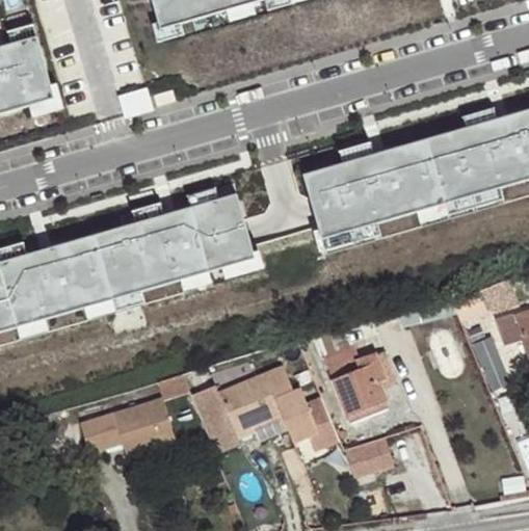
[(150,0),(161,33),(268,0),(150,0)]
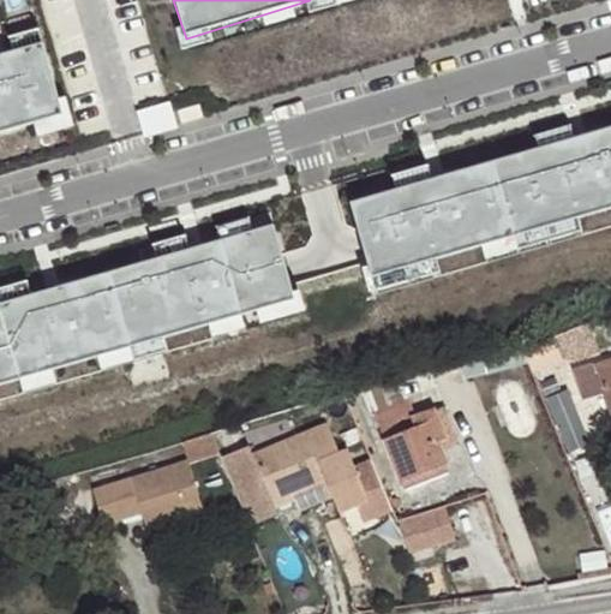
[(0,135),(65,114),(45,41),(0,53),(0,135)]
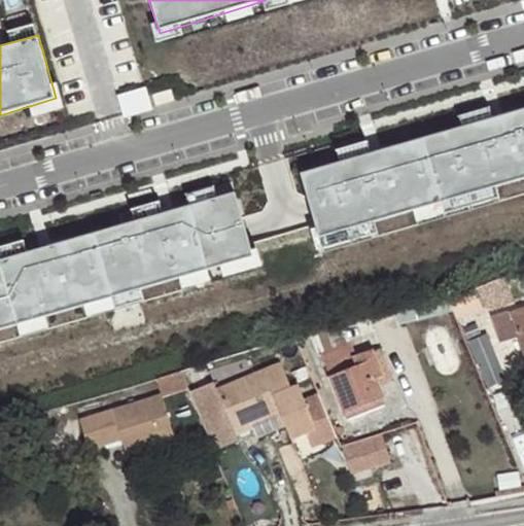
[(120,95),(127,114),(154,106),(148,85),(120,95)]
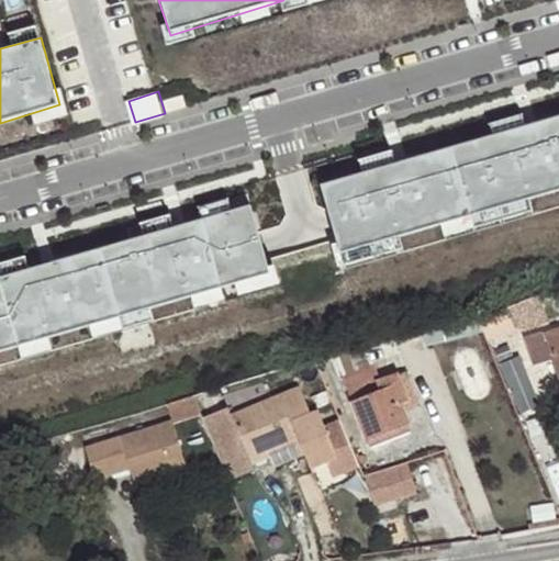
[(558,114),(456,146),(474,209),(558,184),(558,114)]
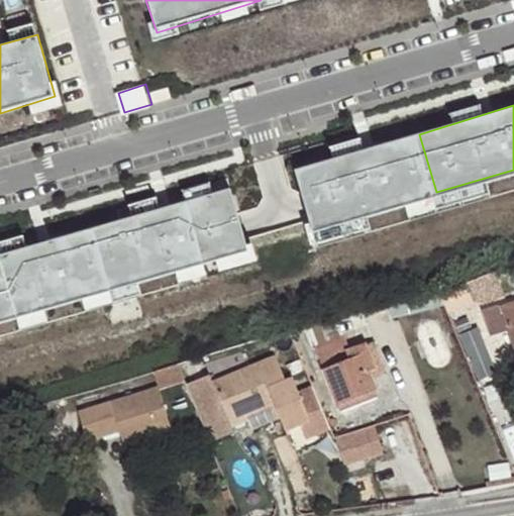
[(419,134),(295,171),(312,229),(436,192),(419,134)]
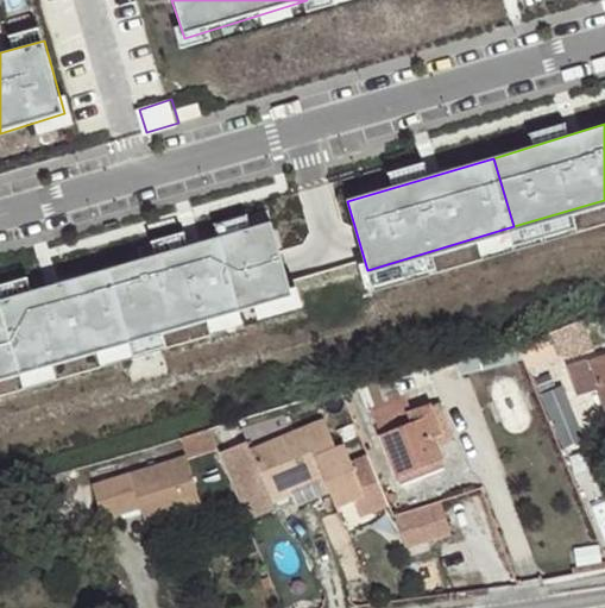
[(105,268),(125,338),(289,289),(268,218),(105,268)]
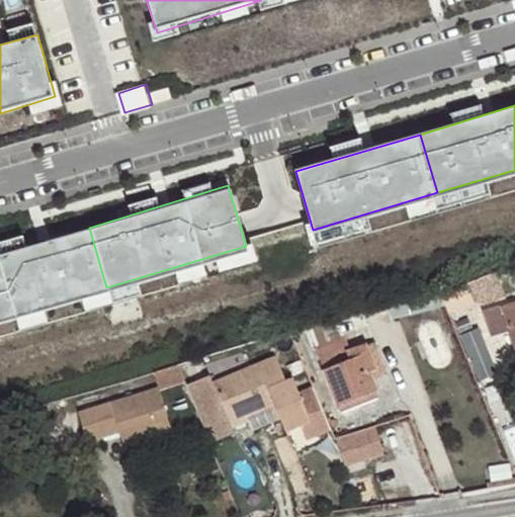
[(89,228),(0,253),(0,318),(106,287),(89,228)]
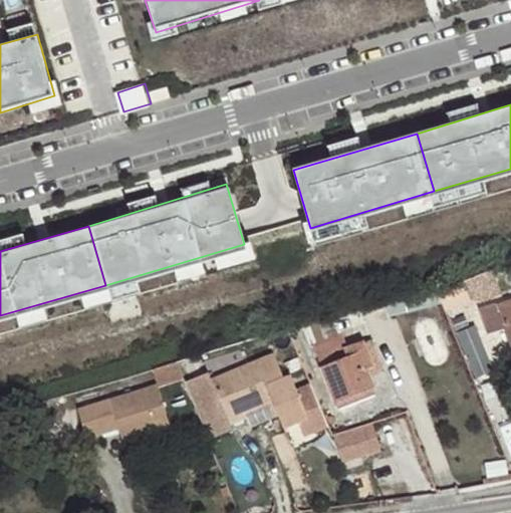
[(440,301),(435,289),(384,301),(388,315),(440,301)]
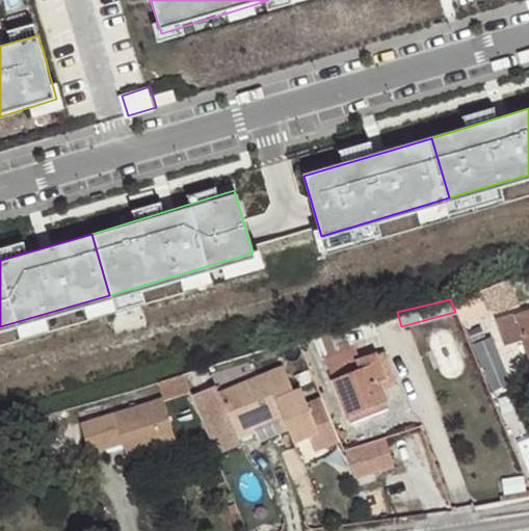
[(528,351),(528,307),(491,320),(499,346),(522,338),(527,352),(528,351)]
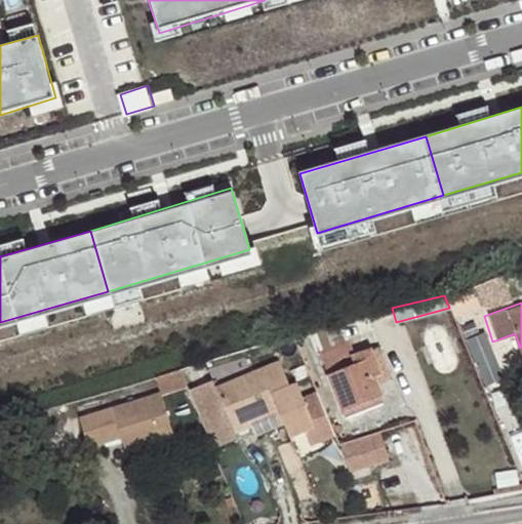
[(309,329),(317,352),(345,341),(337,323),(309,329)]
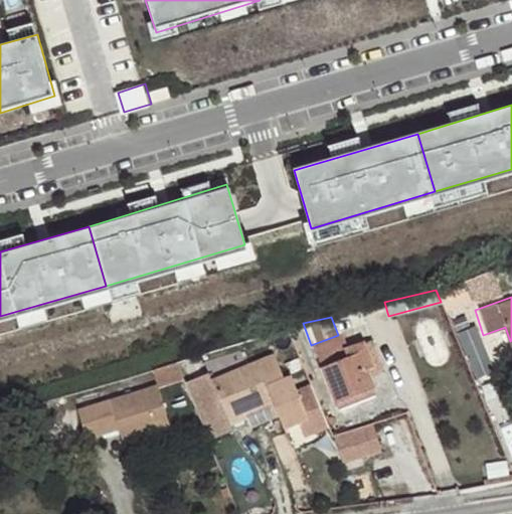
[(338,335),(311,345),(334,402),(372,387),(367,374),(364,367),(371,364),(362,342),(344,349),(338,335)]
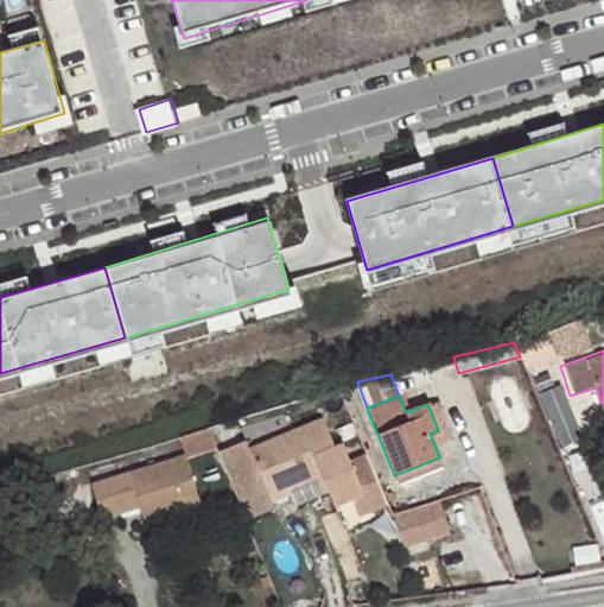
[(437,400),(427,404),(438,430),(430,434),(433,442),(450,435),(437,400)]
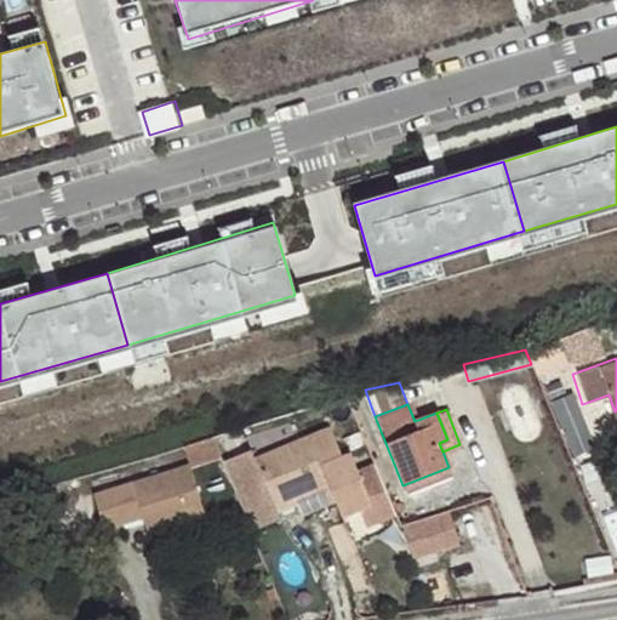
[(319,465),(340,455),(327,426),(252,458),(272,511),(296,502),(293,499),(327,485),(319,465)]
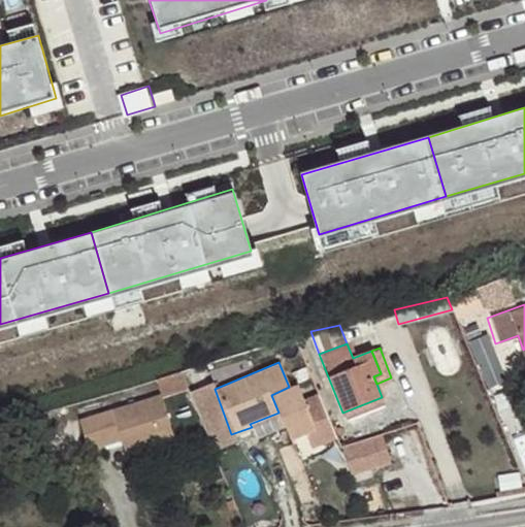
[(163,391),(189,386),(186,370),(160,374),(163,391)]
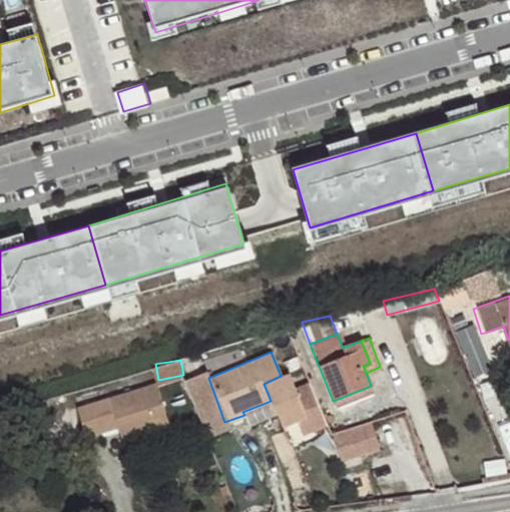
[(281,376),(264,384),(271,401),(276,414),(282,428),(296,422),(307,417),(313,431),(326,426),(308,383),(295,389),(288,373),(281,376)]
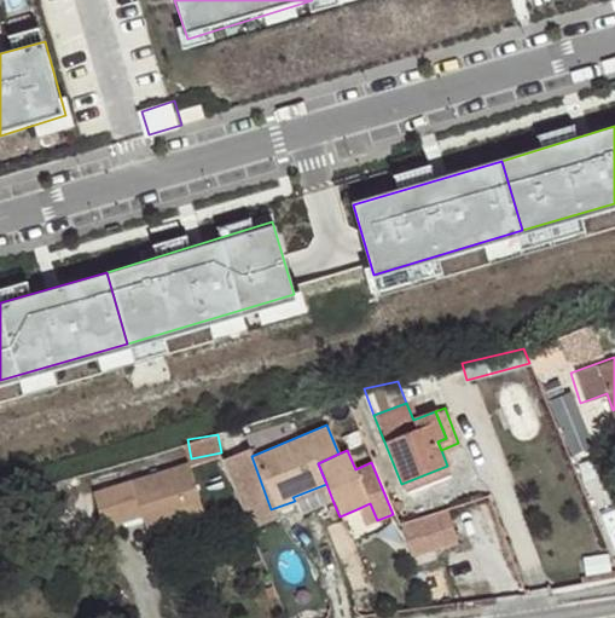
[(103,526),(122,521),(117,503),(137,497),(140,515),(146,530),(202,512),(186,462),(93,492),(103,526)]
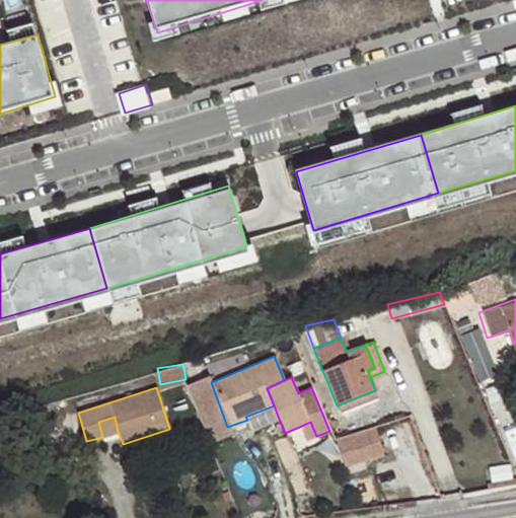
[(375,390),(337,405),(340,413),(378,397),(375,390)]
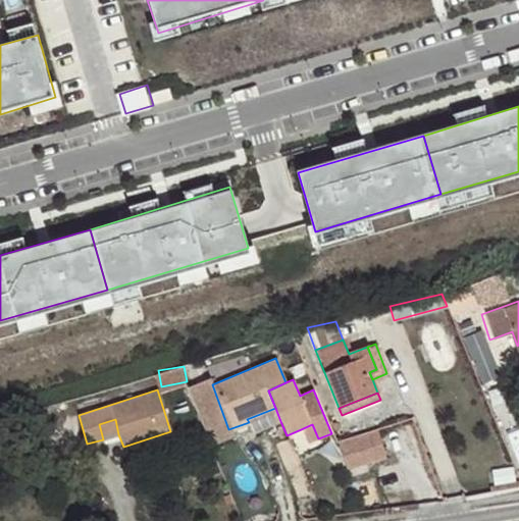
[(253,433),(280,421),(275,408),(247,419),(249,422),(253,433)]
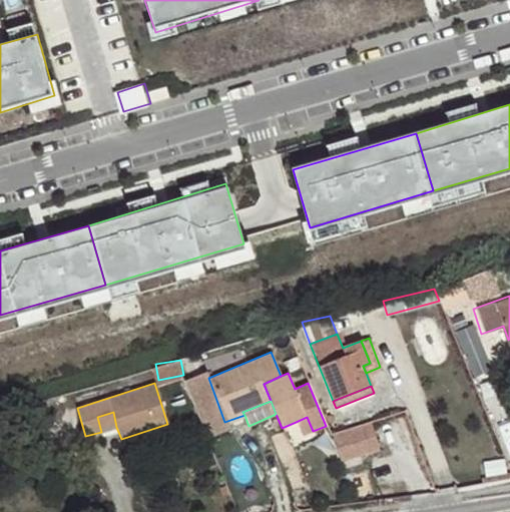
[(97,417),(101,432),(116,427),(113,412),(97,417)]
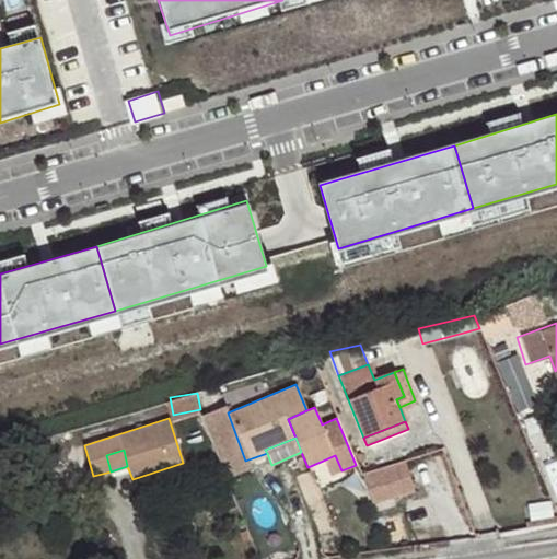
[(323,461),(331,476),(341,470),(335,455),(323,461)]
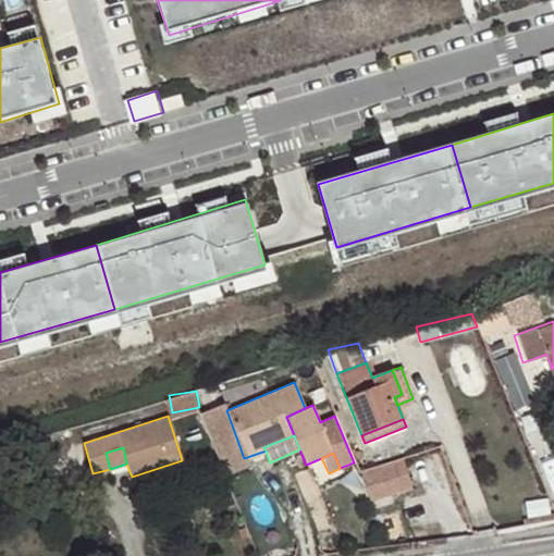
[(392,493),(411,486),(402,457),(383,464),(392,493)]
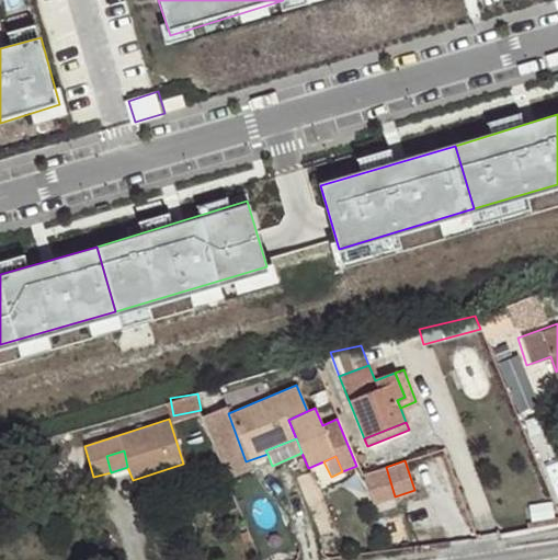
[(373,503),(395,496),(386,467),(367,472),(363,473),(373,503)]
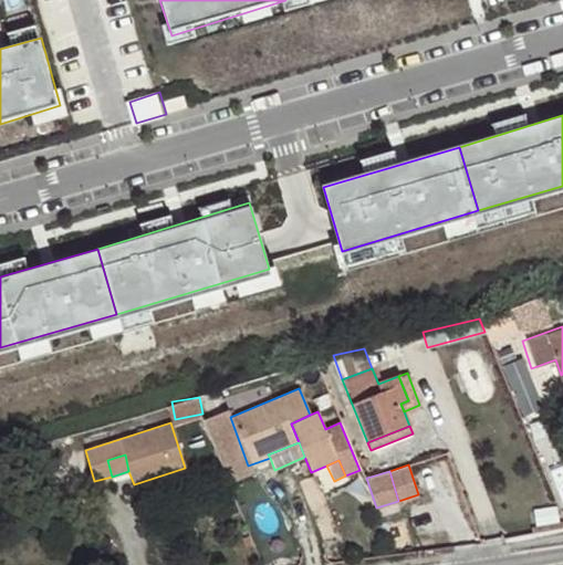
[(562,526),(562,522),(533,527),(533,532),(562,526)]
